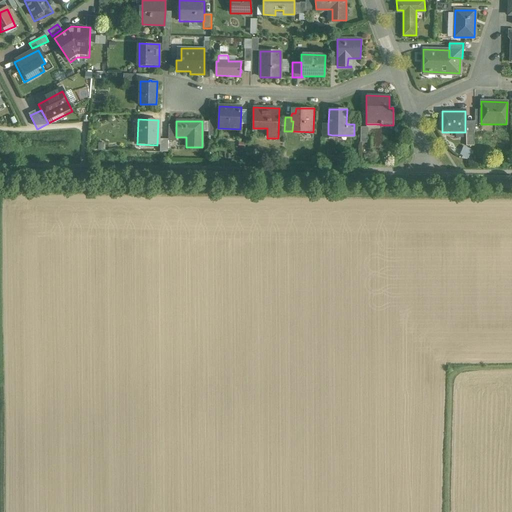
[(328,124),(323,124),(322,138),(332,138),(332,135),(328,134),(328,124)]
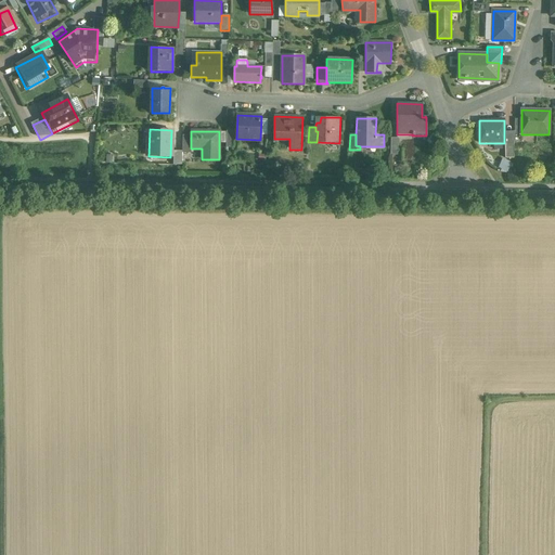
[(191,136),(183,136),(182,151),(182,153),(191,153),(191,149),(191,136)]
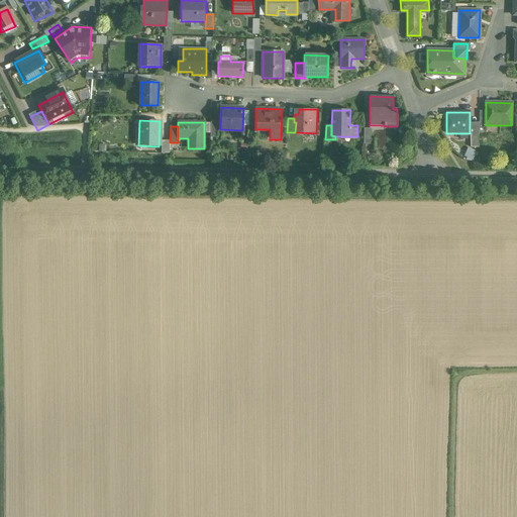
[(479,135),(470,135),(471,147),(479,147),(479,135)]
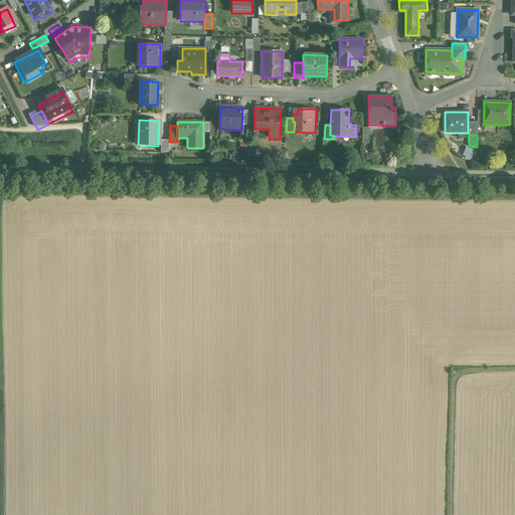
[(169,140),(161,140),(161,153),(169,153),(169,142),(169,140)]
